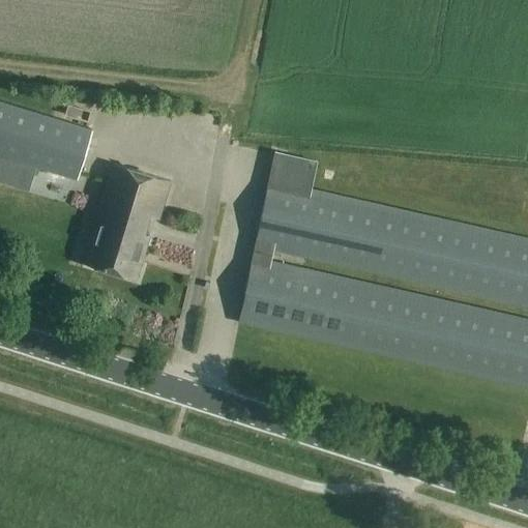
[(0,151),(78,176),(93,128),(0,98),(0,151)]
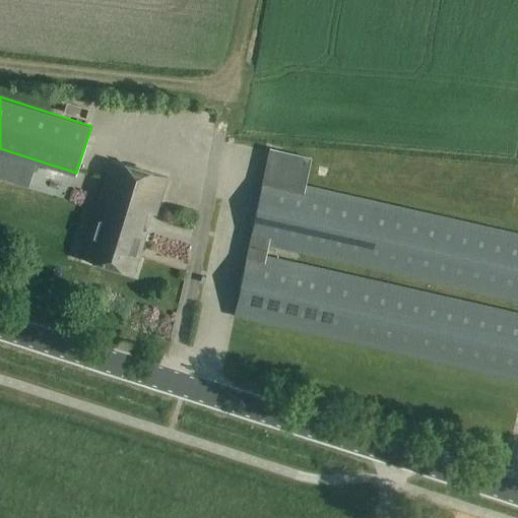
[(270,247),(301,254),(517,303),(517,233),(305,185),(312,155),(269,145),(232,316),(517,380),(517,313),(267,257),(270,247)]
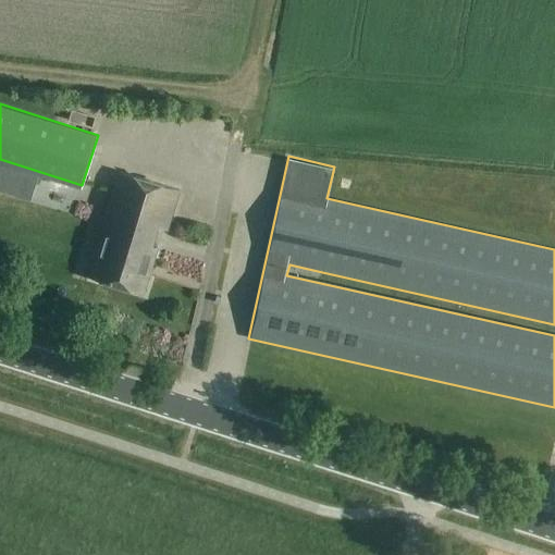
[(169,229),(181,187),(121,170),(89,274),(146,291),(159,247),(153,245),(159,225),(169,229)]
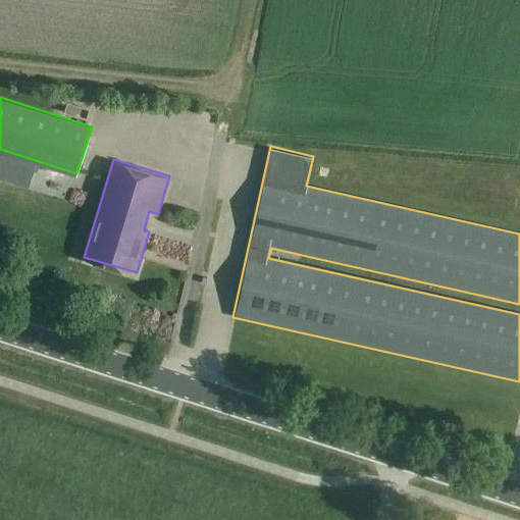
[(330,178),(333,169),(322,166),(319,175),(330,178)]
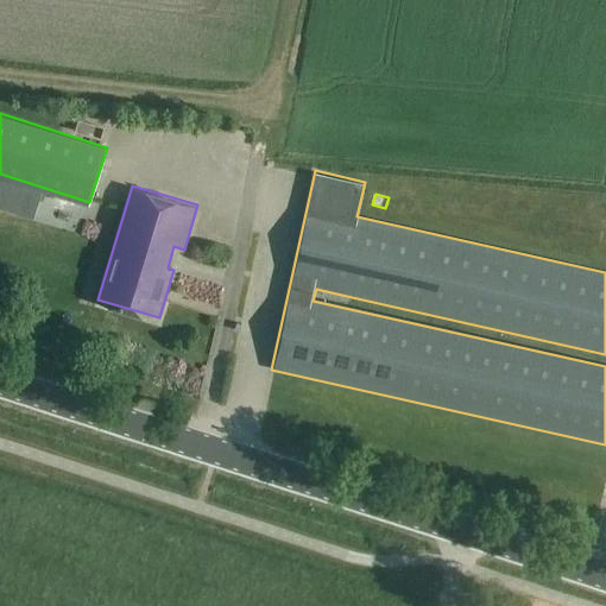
[(84,234),(2,209),(0,218),(0,245),(75,267),(84,234)]
